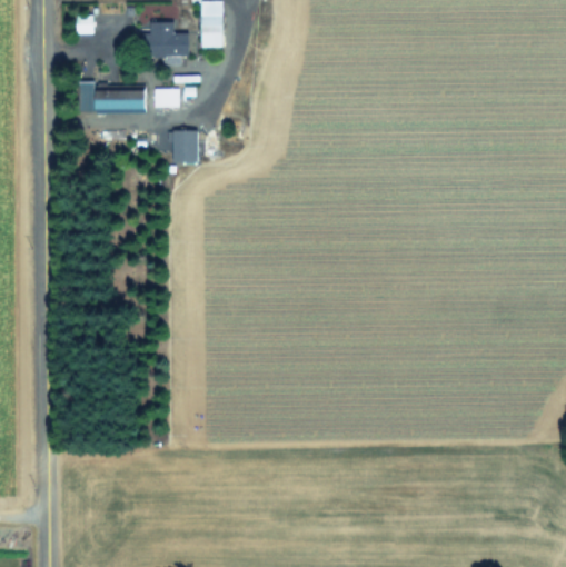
[(222,1),(201,1),(200,47),(221,48),(222,1)]
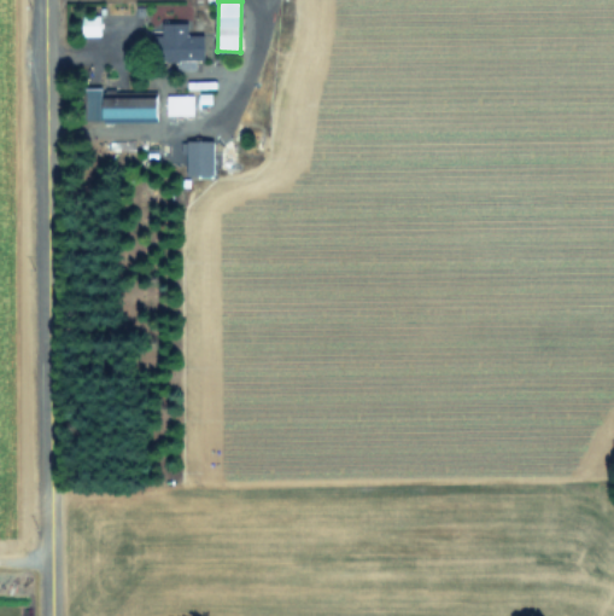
[(188,23),(162,24),(163,60),(205,59),(204,35),(188,36),(188,23)]
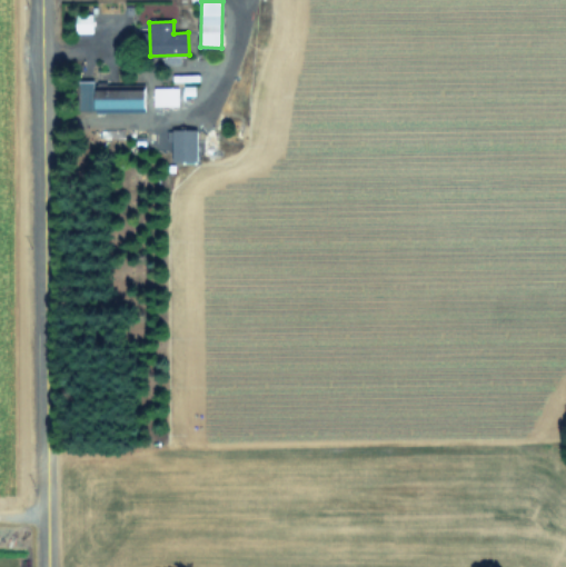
[(93,81),(78,81),(78,109),(145,108),(145,86),(93,87),(93,81)]
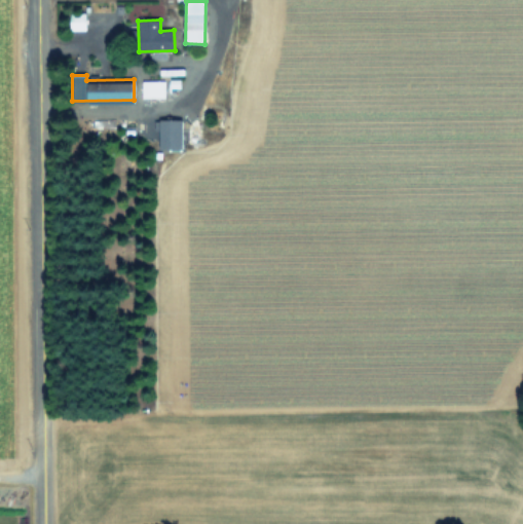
[(165,81),(143,82),(143,99),(166,99),(165,81)]
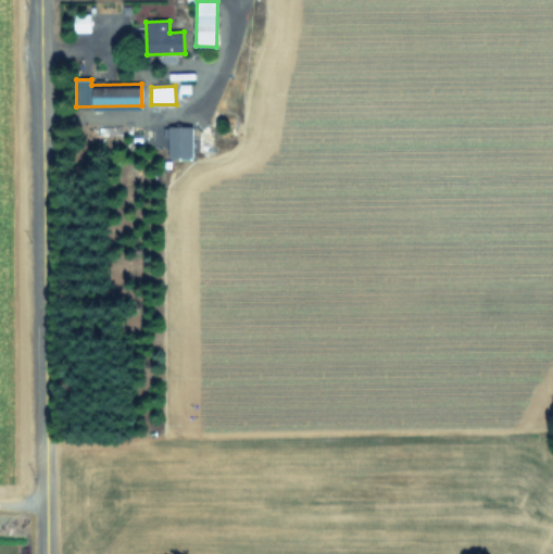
[(167,159),(195,158),(192,126),(166,127),(167,159)]
